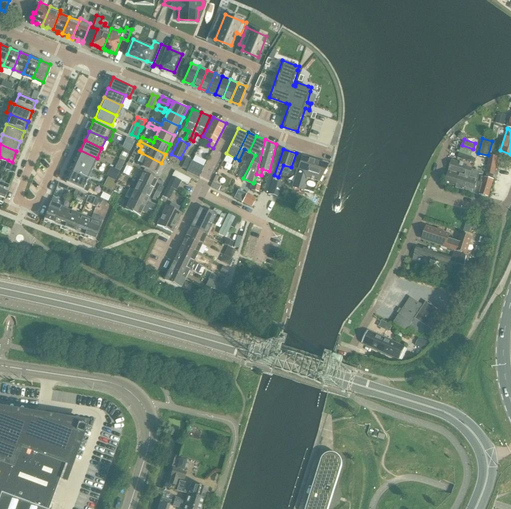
[(80,150),(76,160),(93,168),(97,158),(80,150)]
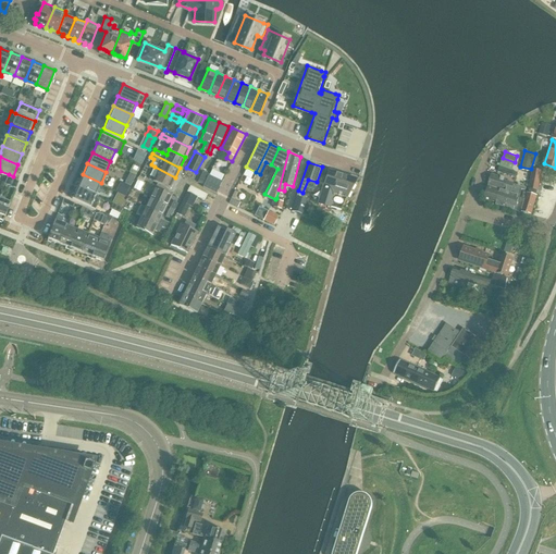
[(498,170),(510,173),(511,168),(501,164),(498,170)]
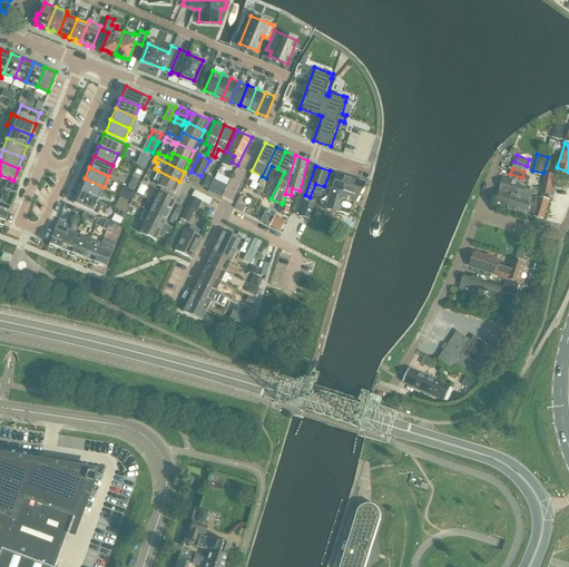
[(179,182),(158,170),(154,181),(157,183),(174,192),(179,182)]
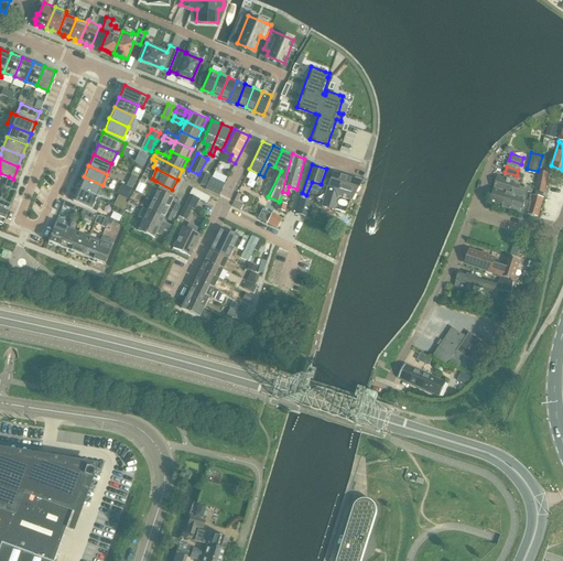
[(537,189),(545,191),(549,171),(540,170),(537,189)]
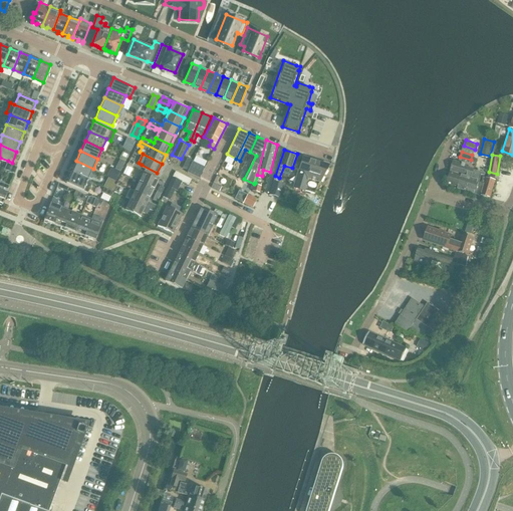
[(183,166),(189,169),(191,164),(193,160),(193,159),(188,156),(183,166)]
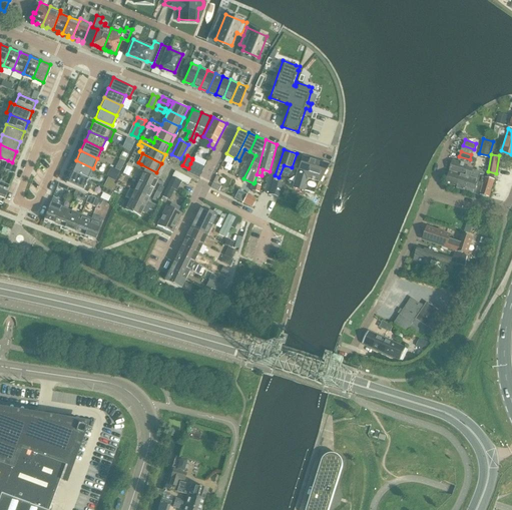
[(329,163),(303,155),(294,185),(315,191),(318,182),(320,180),(329,163)]
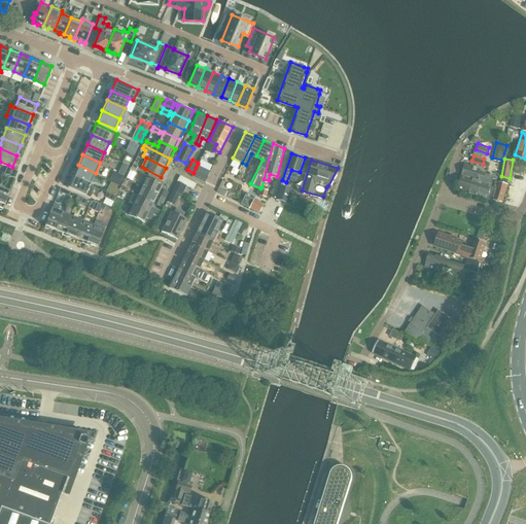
[(120,168),(119,171),(124,174),(126,171),(129,164),(124,162),(120,168)]
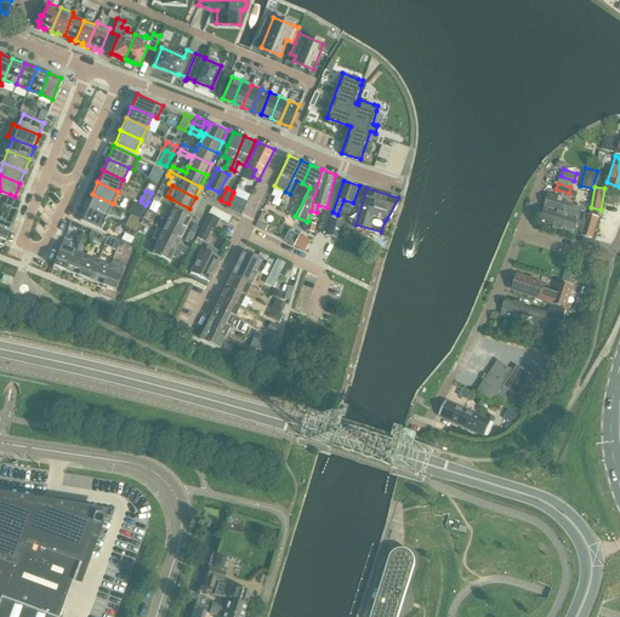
[(540,222),(555,226),(559,210),(562,210),(563,209),(564,207),(566,209),(568,200),(562,198),(563,195),(550,192),(545,206),(542,205),(541,206),(540,211),(540,212),(542,213),(540,222)]
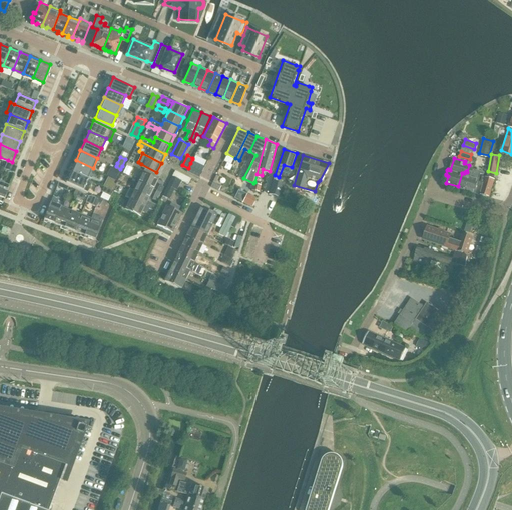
[(188,168),(187,170),(200,176),(205,165),(192,159),(190,163),(188,168)]
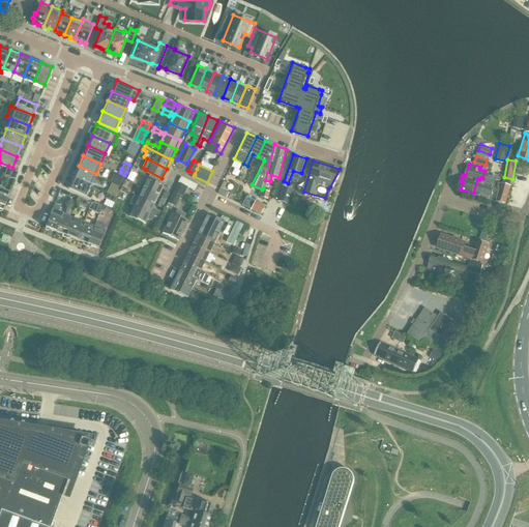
[(8,166),(5,173),(16,178),(19,170),(18,170),(8,166)]
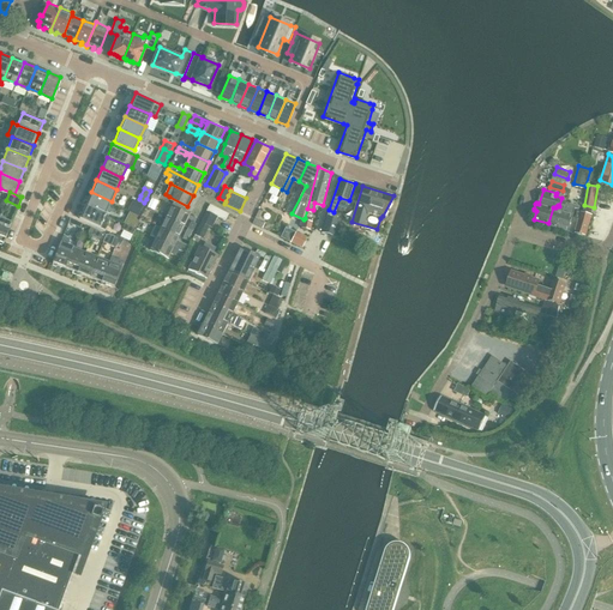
[(91,192),(85,204),(106,213),(112,201),(91,192)]
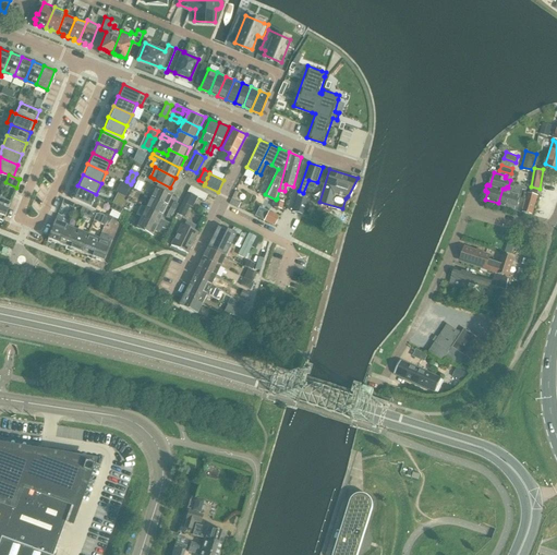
[(498,203),(518,208),(521,194),(520,194),(522,186),(525,188),(527,184),(510,180),(508,188),(507,186),(506,188),(505,189),(503,189),(498,203)]
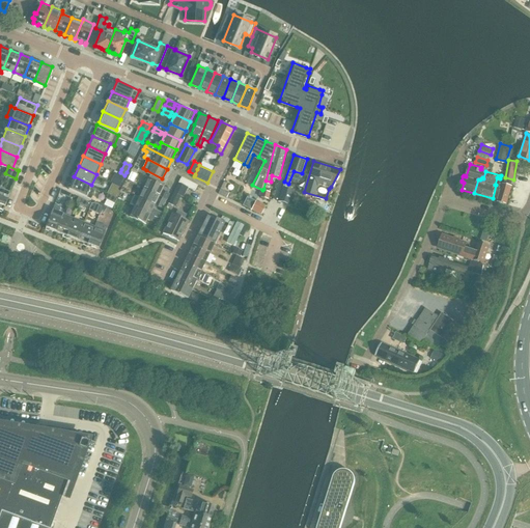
[(118,175),(115,182),(120,185),(123,178),(124,175),(119,173),(118,175)]
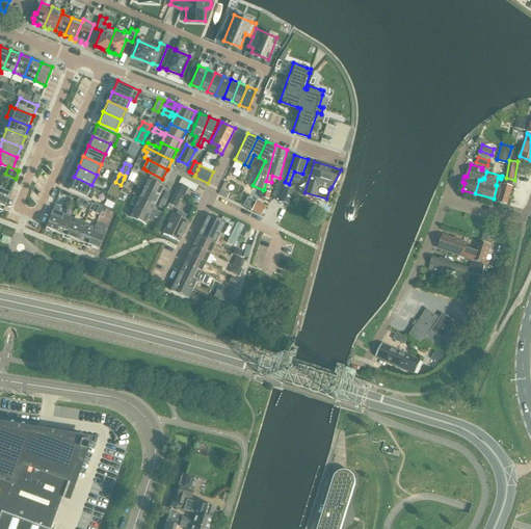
[(183,176),(180,181),(189,185),(195,189),(198,184),(183,176)]
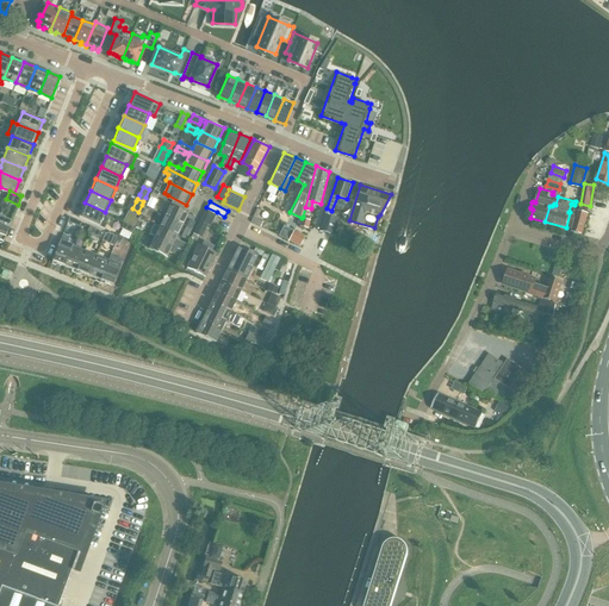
[(105,212),(85,202),(80,214),(105,226),(111,214),(105,212)]
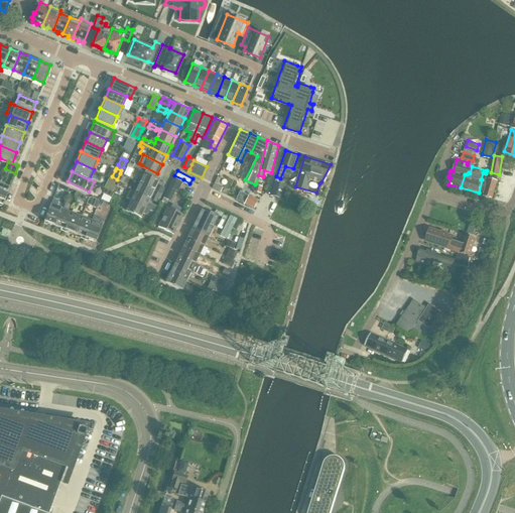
[(144,171),(139,180),(155,188),(159,179),(144,171)]
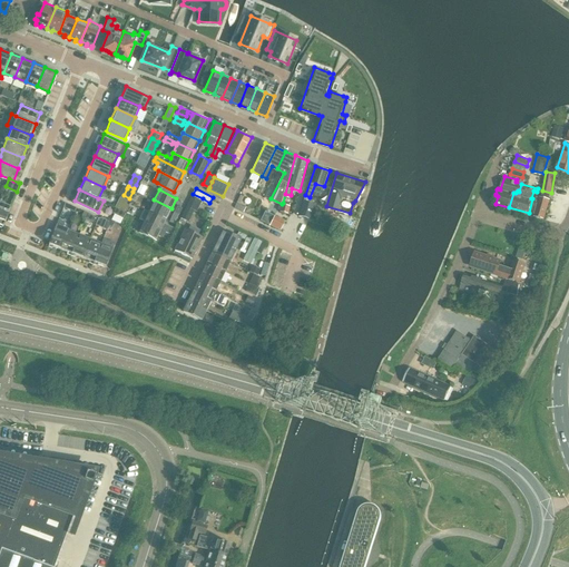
[(203,198),(193,194),(190,198),(182,216),(188,220),(195,208),(197,209),(203,198)]
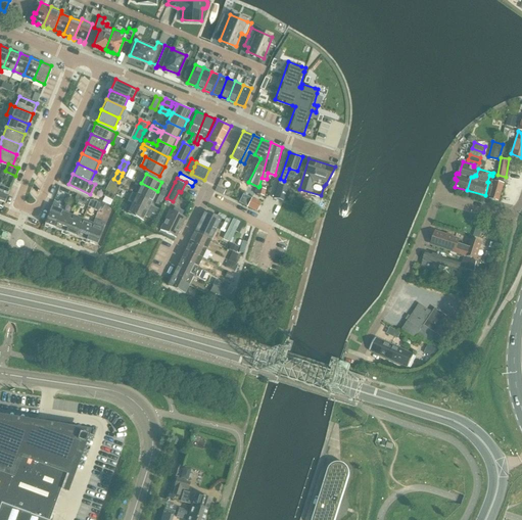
[(488,182),(485,195),(500,199),(505,181),(493,178),(491,183),(488,182)]
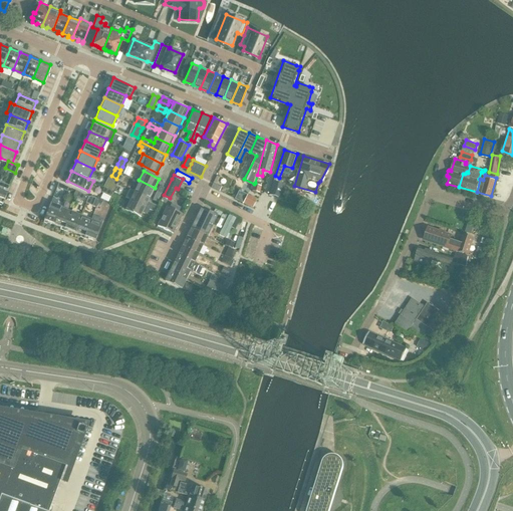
[(139,180),(135,189),(150,197),(155,188),(139,180)]
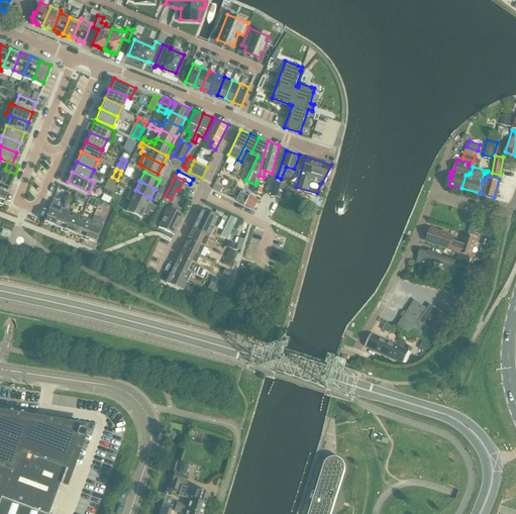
[(276,181),(271,194),(281,197),(285,184),(276,181)]
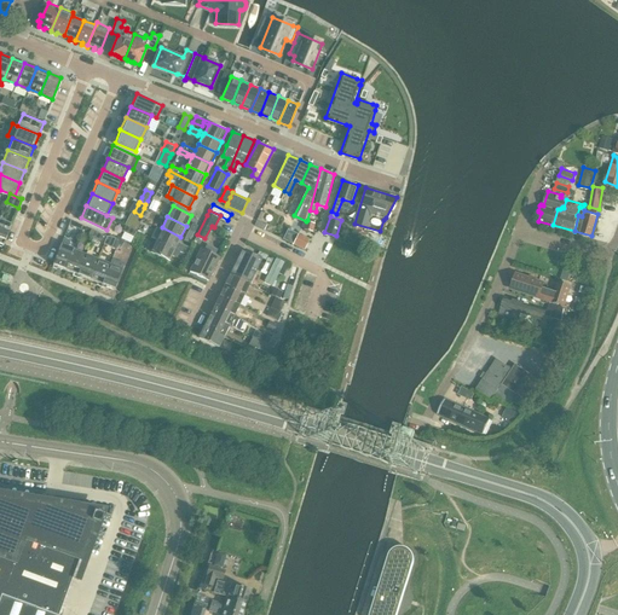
[(0,218),(0,242),(4,244),(12,222),(0,218)]
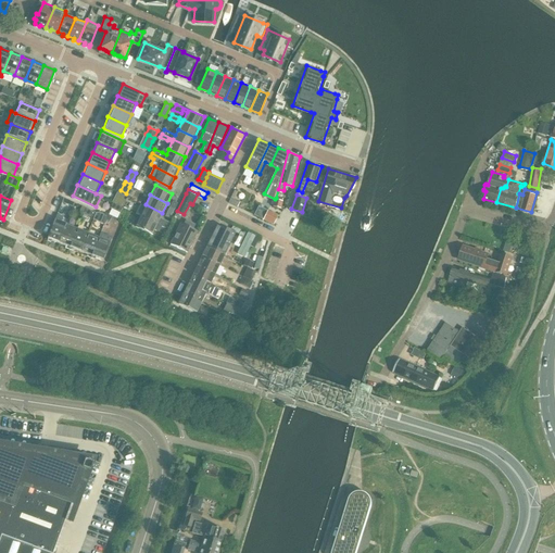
[(231,196),(229,200),(238,205),(240,200),(235,198),(231,196)]
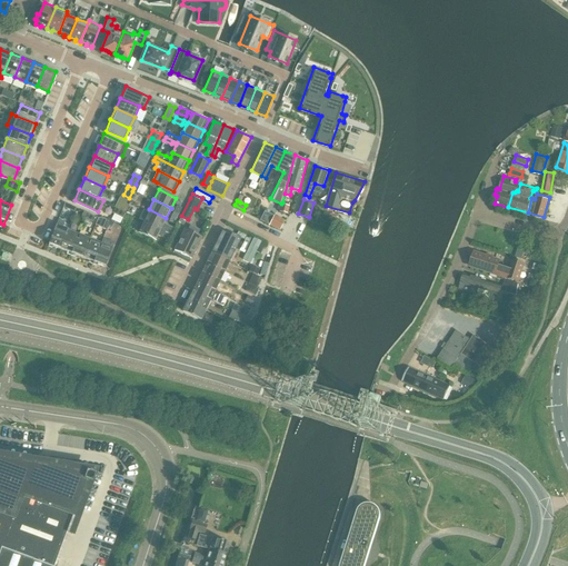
[(126,210),(120,208),(116,206),(113,210),(123,216),(126,210)]
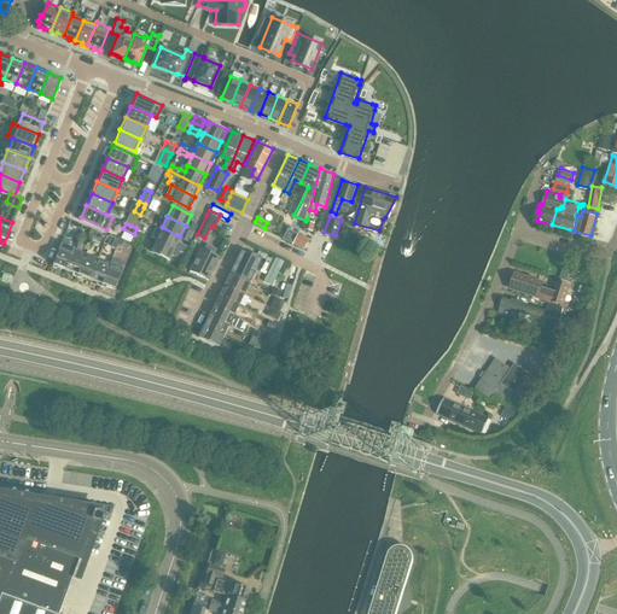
[(162,227),(157,238),(175,247),(180,237),(162,227)]
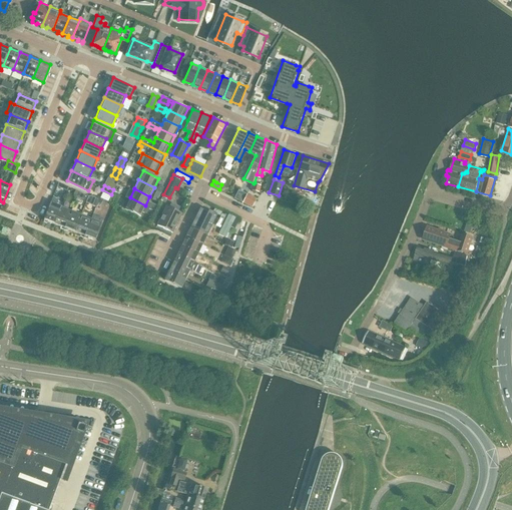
[(238,188),(234,196),(252,204),(257,196),(238,188)]
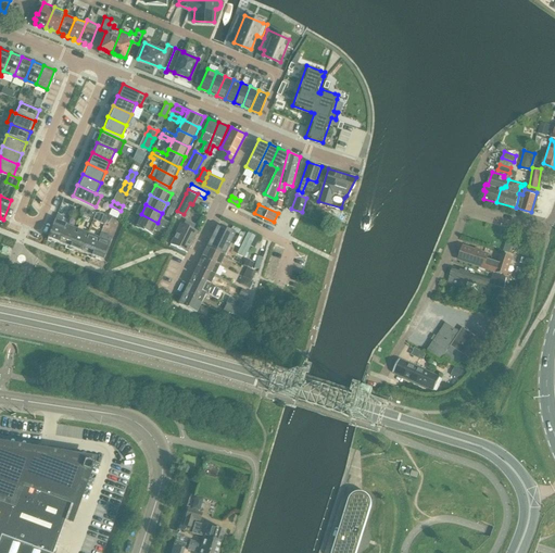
[(48,237),(59,241),(66,223),(61,221),(63,215),(58,213),(48,237)]
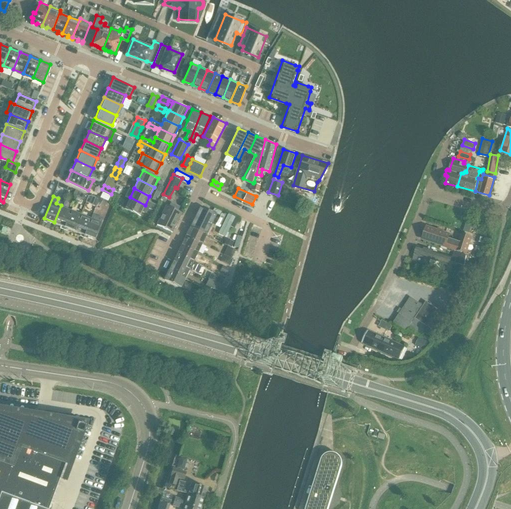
[(130,197),(125,206),(141,214),(143,209),(151,213),(153,209),(145,205),(130,197)]
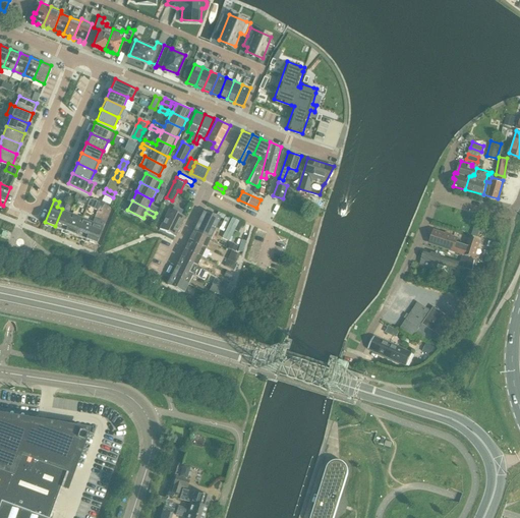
[(151,203),(148,209),(156,213),(158,207),(151,203)]
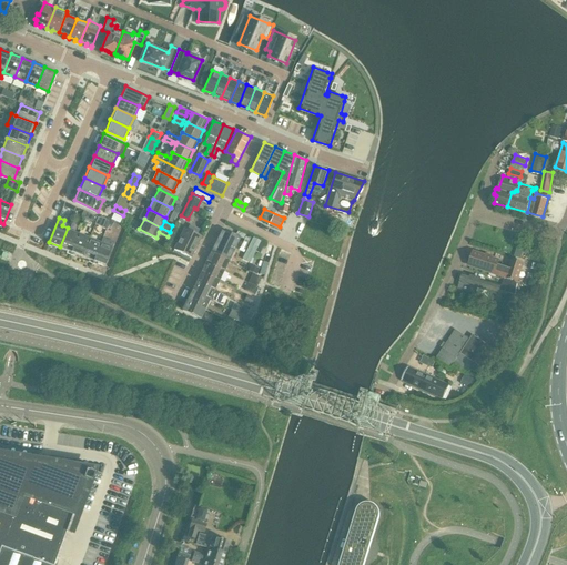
[(174,248),(192,255),(202,234),(185,226),(174,248)]
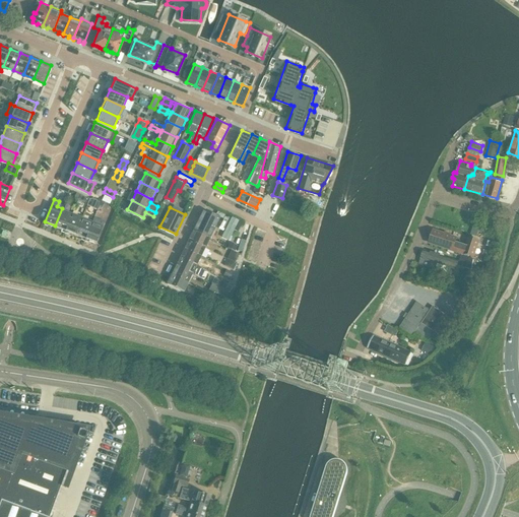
[(55,225),(66,230),(72,212),(62,208),(55,225)]
